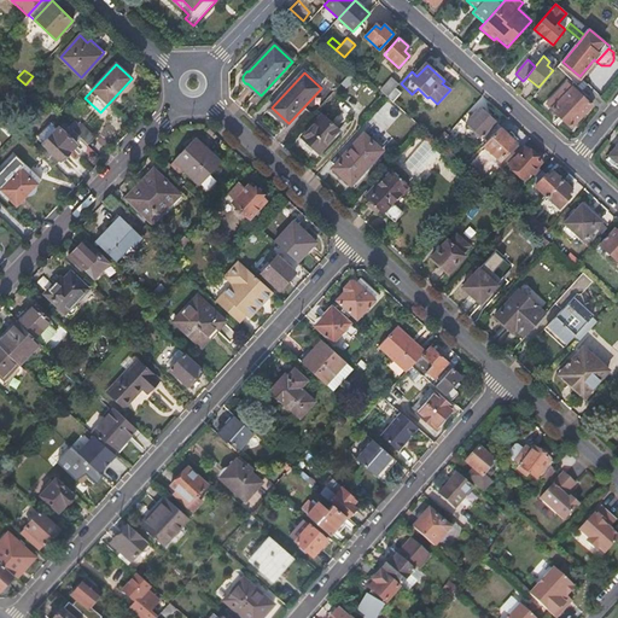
[(38,83),(31,77),(25,85),(30,91),(38,83)]
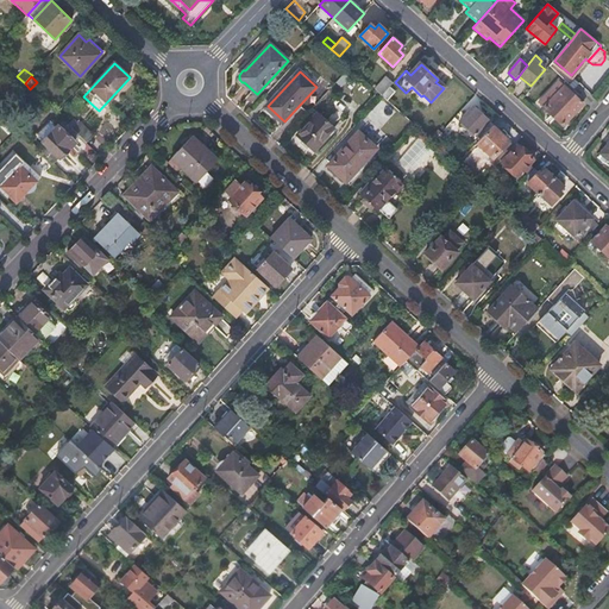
[(376,89),(383,95),(390,88),(394,83),(387,77),(376,89)]
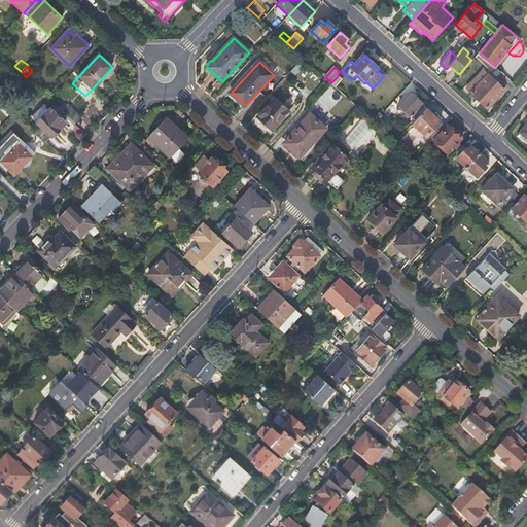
[(484,71),(466,90),(487,108),(504,91),(484,71)]
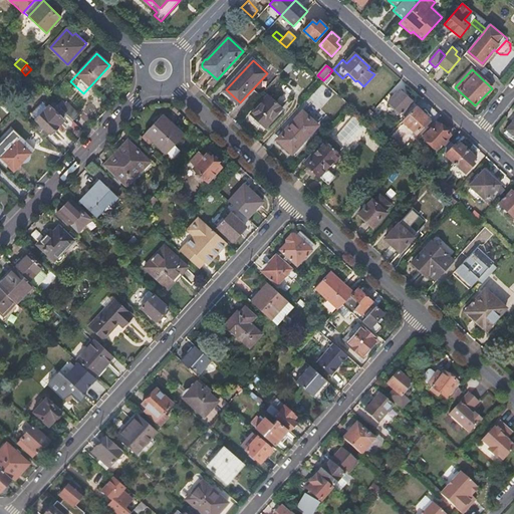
[(483,76),(499,91),(504,85),(489,70),(484,75),(483,76)]
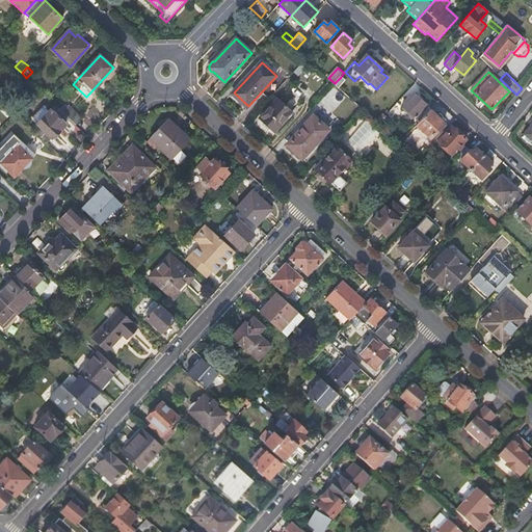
[(335,83),(339,87),(346,81),(341,77),(335,83)]
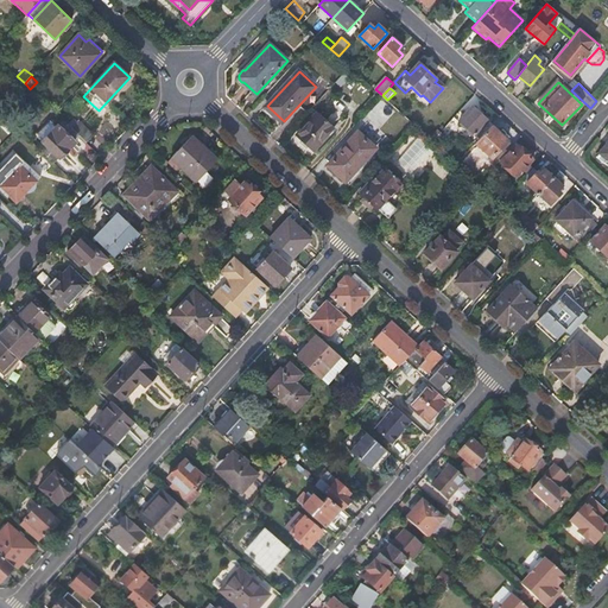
[(461,121),(480,139),(492,126),(493,125),(474,107),(461,121)]
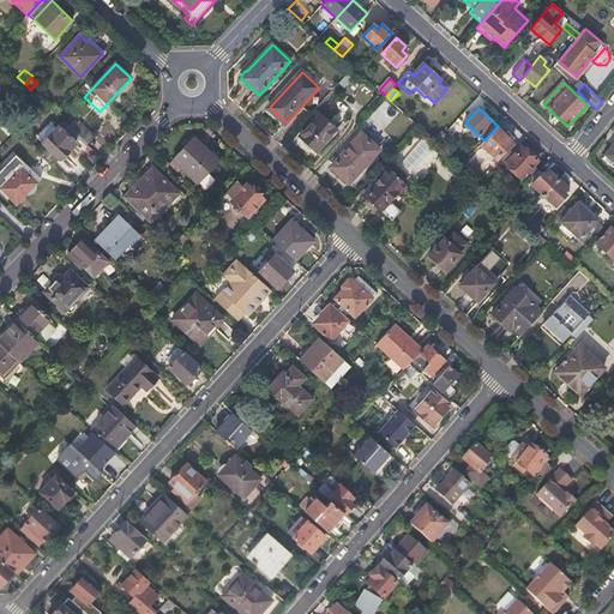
[(323,114),(301,137),(317,152),(339,130),(323,114)]
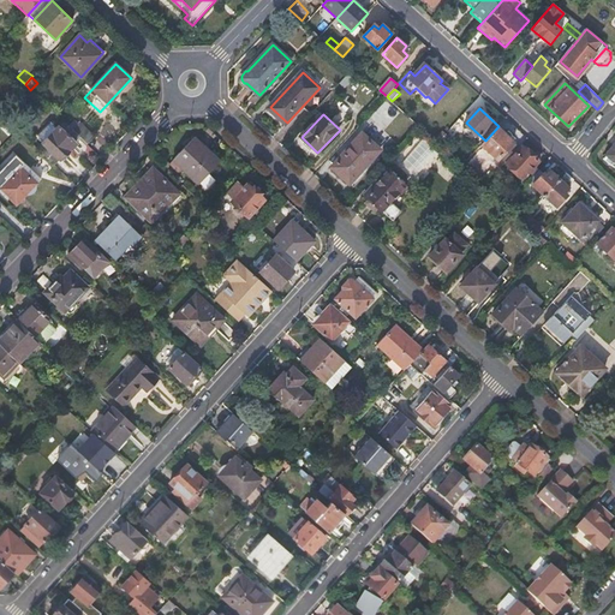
[(43,143),(59,127),(53,121),(37,137),(43,143)]
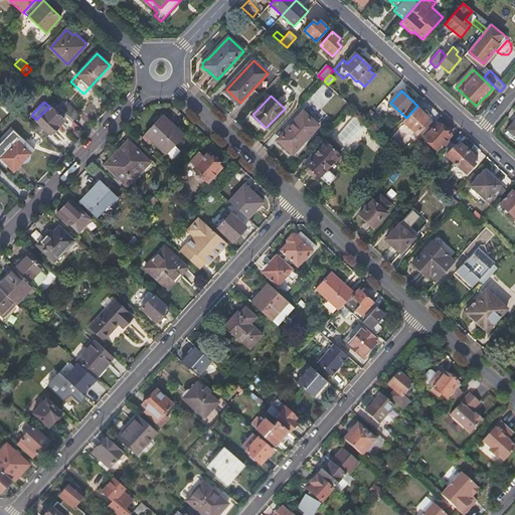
[(66,103),(60,109),(72,121),(78,115),(66,103)]
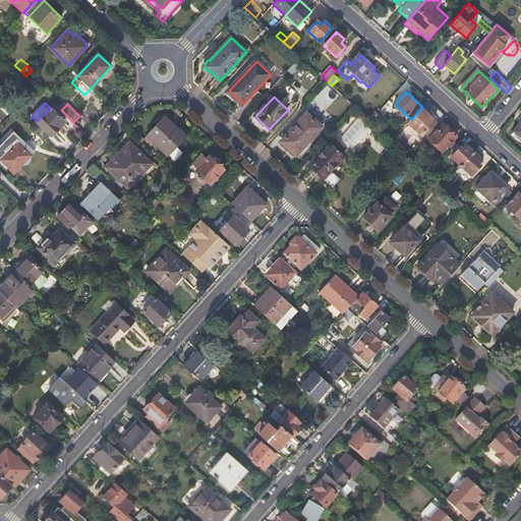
[(64,122),(50,108),(37,121),(52,136),(64,122)]
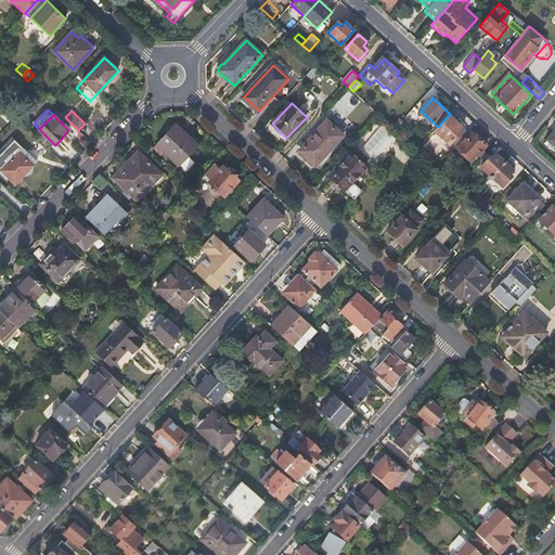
[(454,149),(468,133),(456,121),(449,115),(438,127),(434,131),(454,149)]
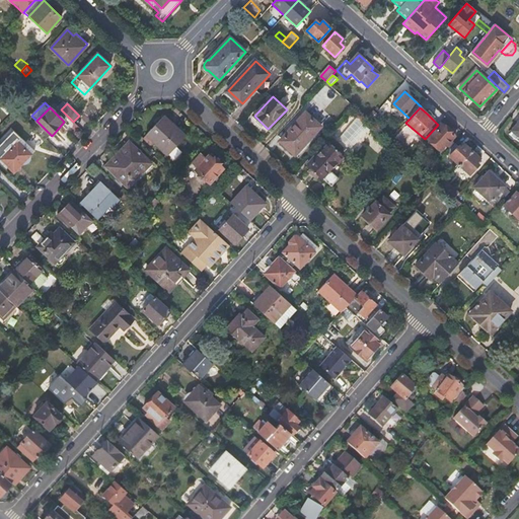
[(306,114),(284,137),(299,151),(320,127),(306,114)]
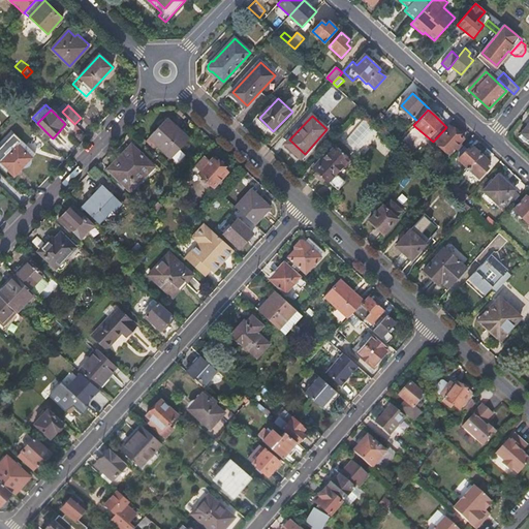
[(377,123),(381,127),(387,119),(384,116),(379,122),(377,123)]
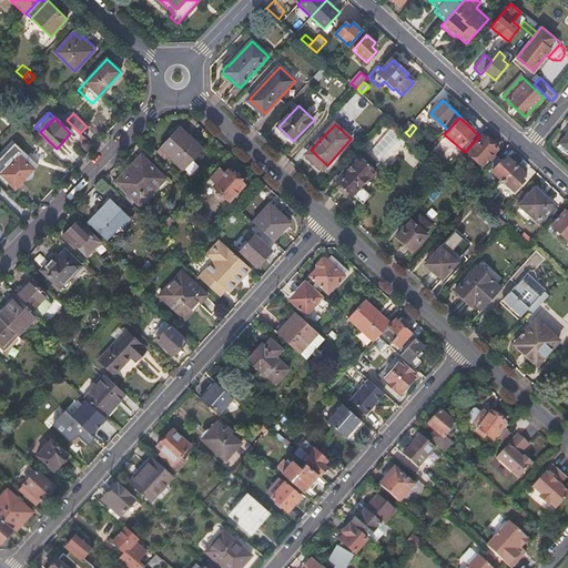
[(180,128),(158,152),(166,161),(171,156),(184,170),(203,149),(194,141),(180,128)]
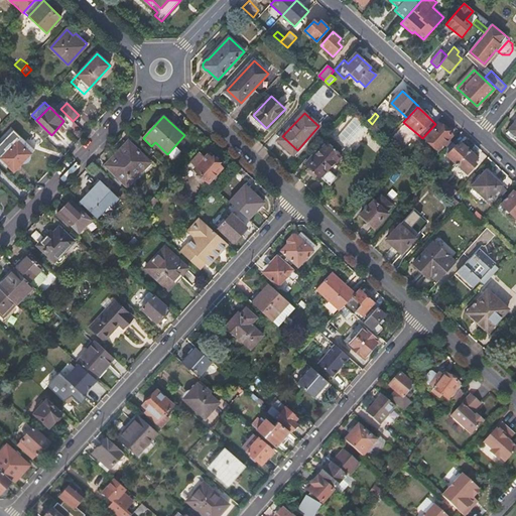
[(515,121),(506,133),(515,141),(515,140),(515,121)]
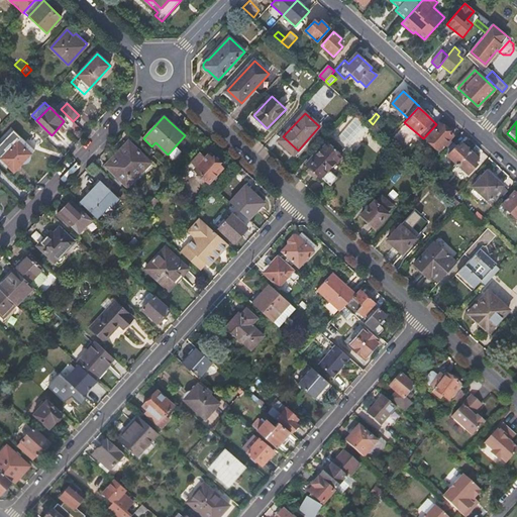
[(439,122),(426,138),(439,150),(453,135),(439,122)]
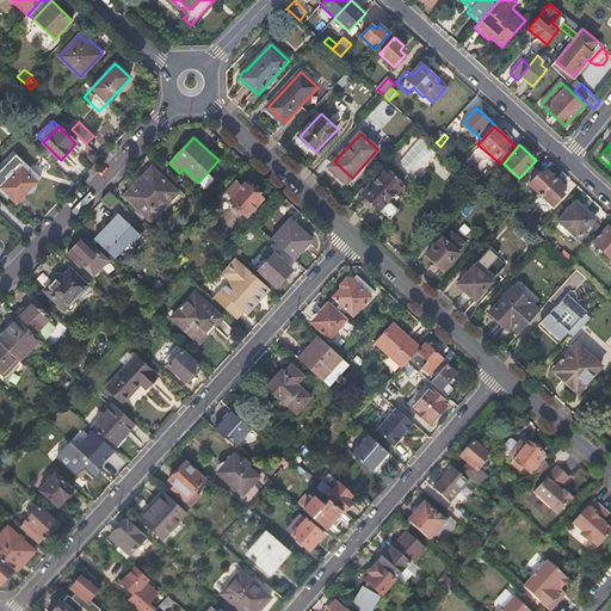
[(25,162),(16,153),(0,167),(0,187),(16,204),(28,192),(30,193),(32,193),(36,191),(37,186),(36,184),(37,183),(20,167),(25,162)]
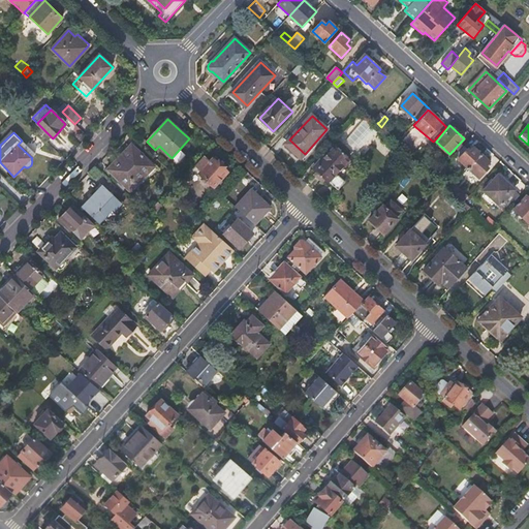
[(331,182),(337,188),(338,189),(345,181),(344,180),(337,174),(350,160),(335,146),(313,168),(316,172),(315,175),(322,183),(324,180),(329,183),(331,182)]
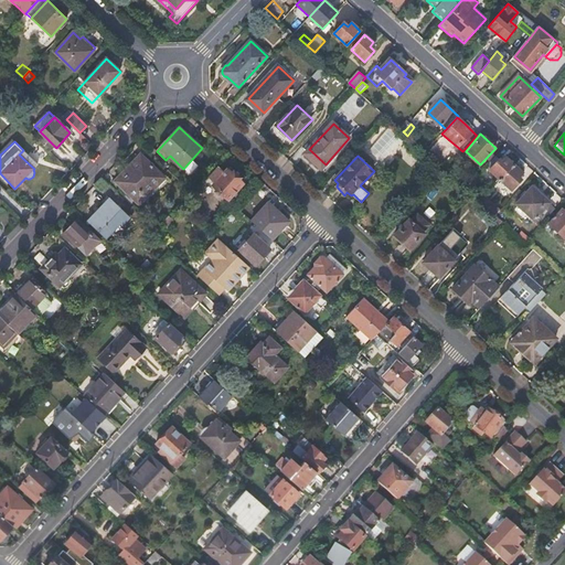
[(500,180),(514,164),(507,158),(503,161),(500,159),(498,159),(496,156),(486,166),(490,170),(490,171),(500,180)]
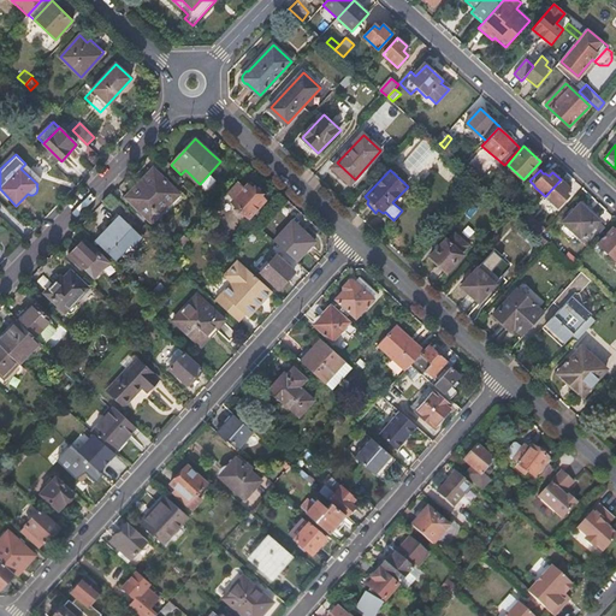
[(142,181),(126,197),(152,220),(178,190),(159,171),(148,182),(142,181)]
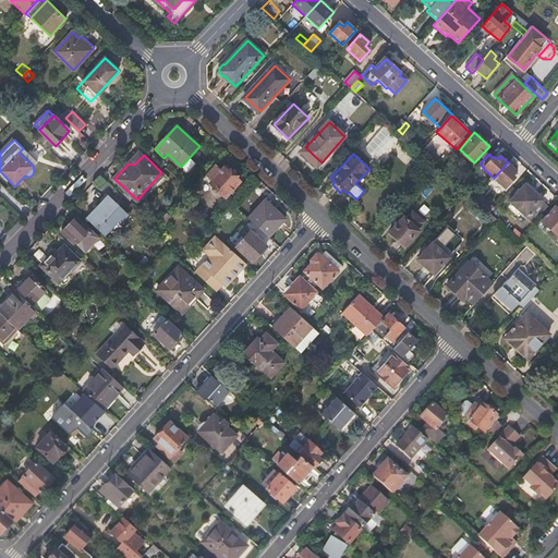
[(436,165),(439,167),(440,168),(446,161),(443,158),(436,165)]
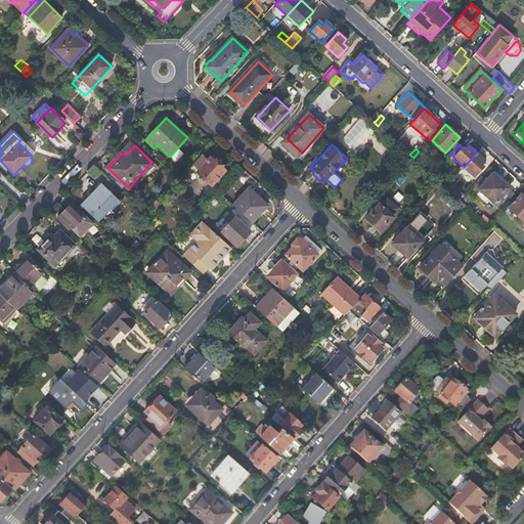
[(413,158),(418,162),(424,156),(419,151),(413,158)]
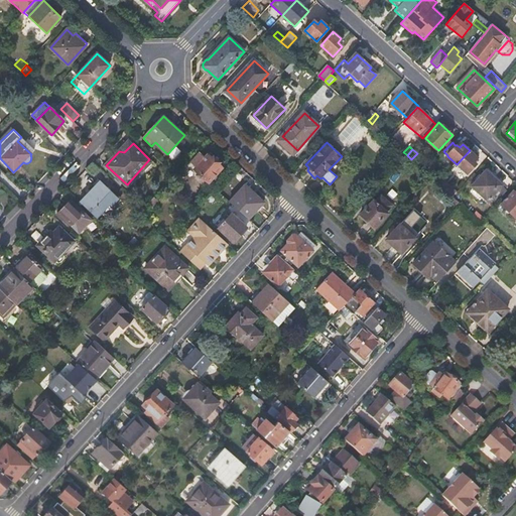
[(477,156),(470,150),(457,164),(468,173),(476,163),(474,161),(477,156)]
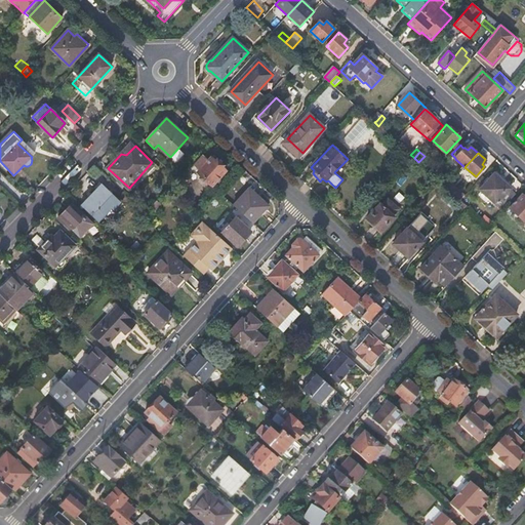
[(204,156),(188,173),(194,177),(200,174),(212,186),(227,170),(226,169),(227,167),(214,156),(213,158),(211,157),(208,160),(204,156)]
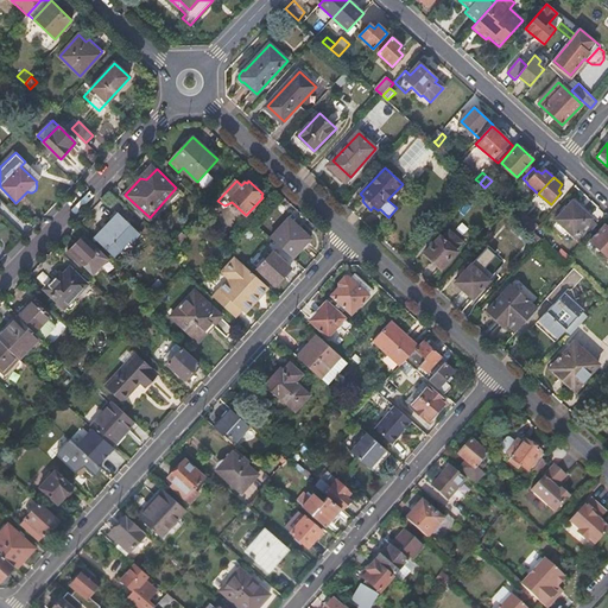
[(118,198),(109,191),(102,198),(111,207),(118,198)]
